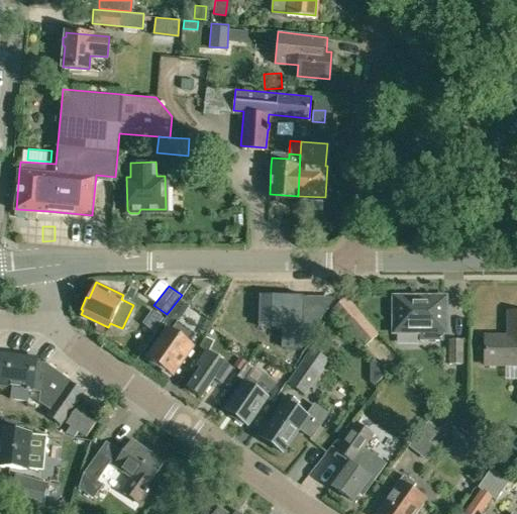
[(346,292),(330,306),(364,345),(380,331),(346,292)]
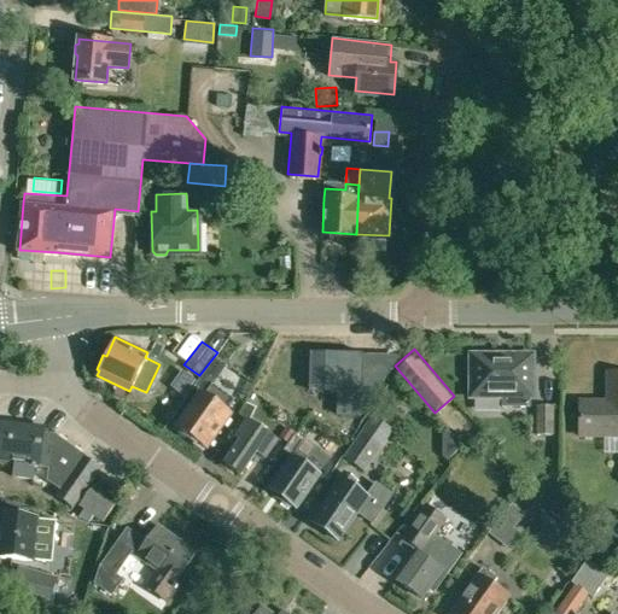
[(366,352),(314,352),(314,386),(343,386),(344,415),(365,415),(395,366),(367,366),(366,352)]
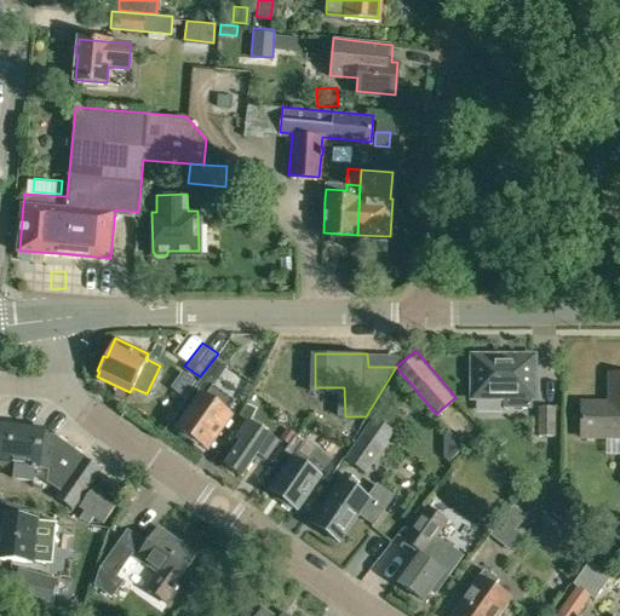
[(504,406),(530,406),(530,396),(533,396),(533,353),(472,353),(472,395),(503,396),(504,406)]
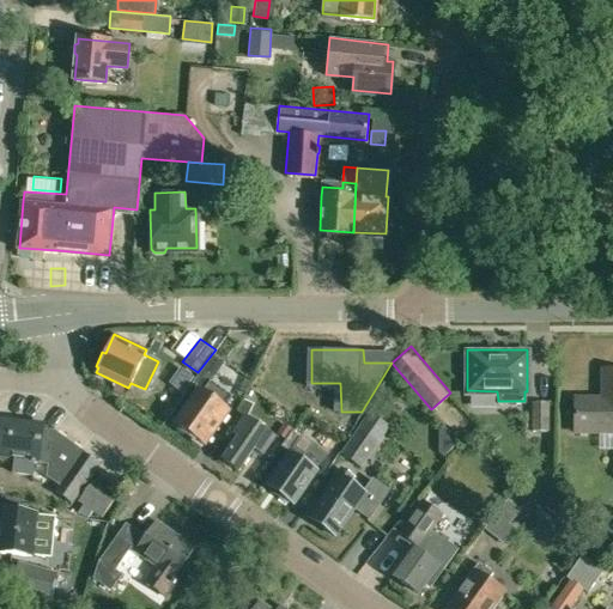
[(575,430),(612,430),(612,366),(602,367),(602,396),(575,396),(575,430)]
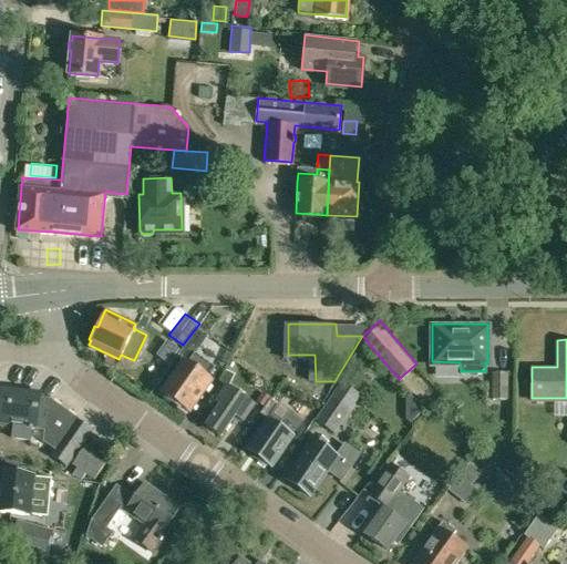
[(161,389),(188,409),(212,377),(214,378),(220,368),(196,350),(188,361),(184,357),(161,389)]
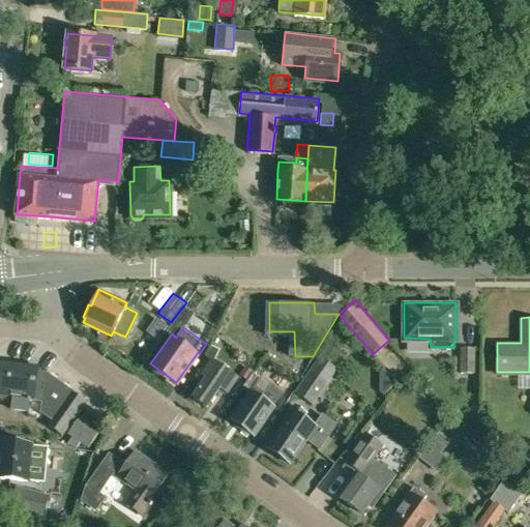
[(461,346),(461,372),(475,371),(475,346),(461,346)]
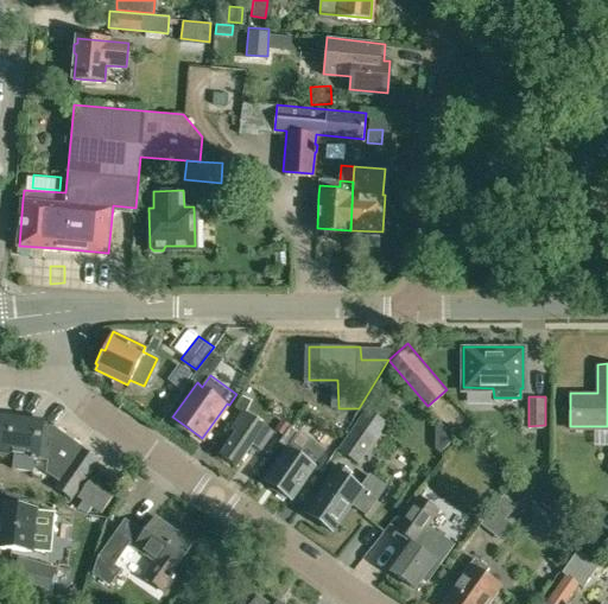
[(230,426),(235,430),(221,451),(236,462),(251,440),(261,447),(274,430),(244,408),(240,412),(230,426)]
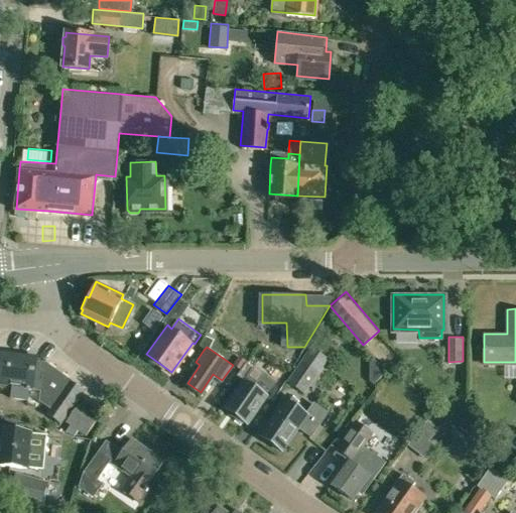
[(45,412),(60,422),(84,389),(45,364),(36,363),(37,356),(11,353),(11,352),(0,350),(0,383),(11,385),(10,396),(27,398),(28,388),(40,389),(39,399),(49,406),(45,412)]
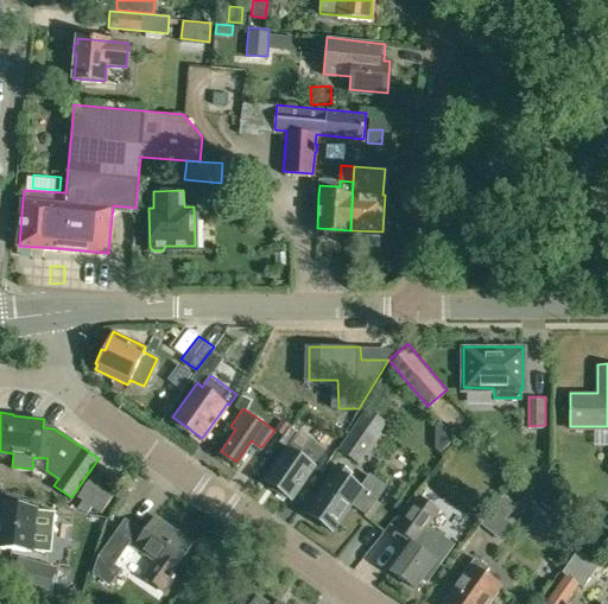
[(283,433),(290,424),(280,417),(274,427),(283,433)]
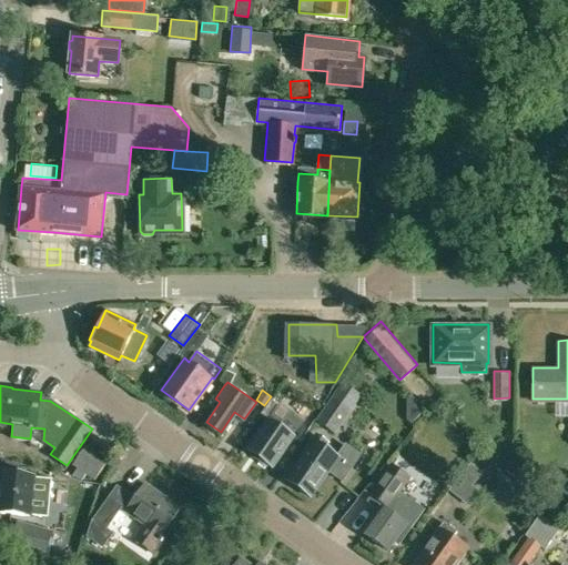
[(315,419),(335,432),(352,407),(332,394),(315,419)]
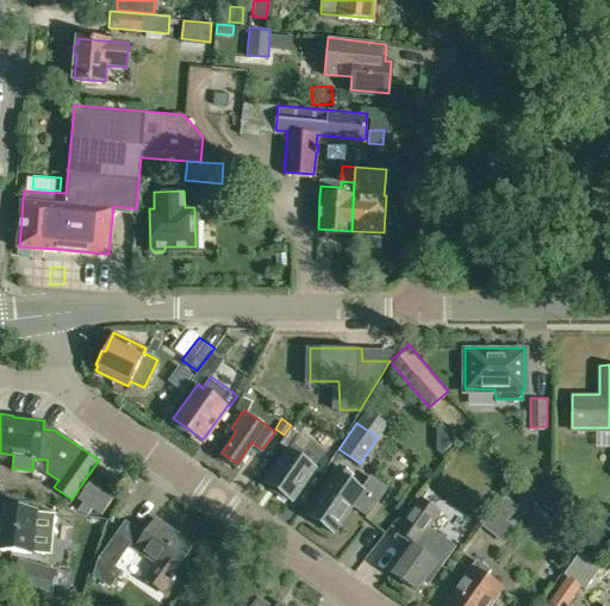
[(286,493),(291,495),(324,447),(299,430),(266,479),(279,487),(278,491),(285,495),(286,493)]
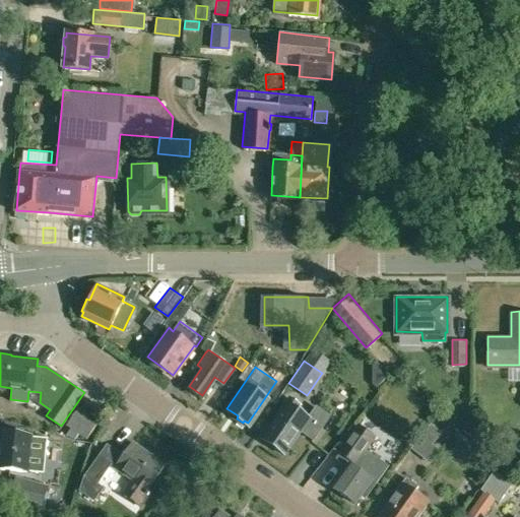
[(263,435),(284,450),(299,431),(312,441),(329,415),(315,404),(306,416),(295,409),(299,404),(286,396),(280,405),(283,406),(263,435)]
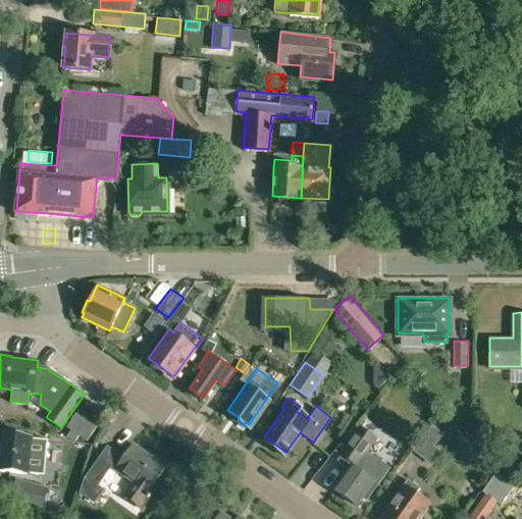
[(66,425),(87,439),(99,421),(79,407),(66,425)]
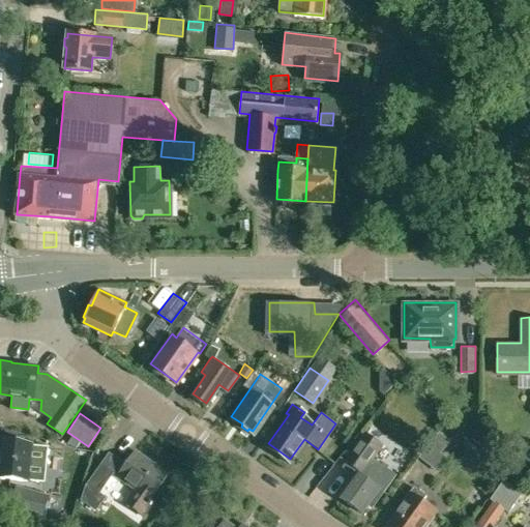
[(448,428),(454,432),(460,426),(452,420),(448,428)]
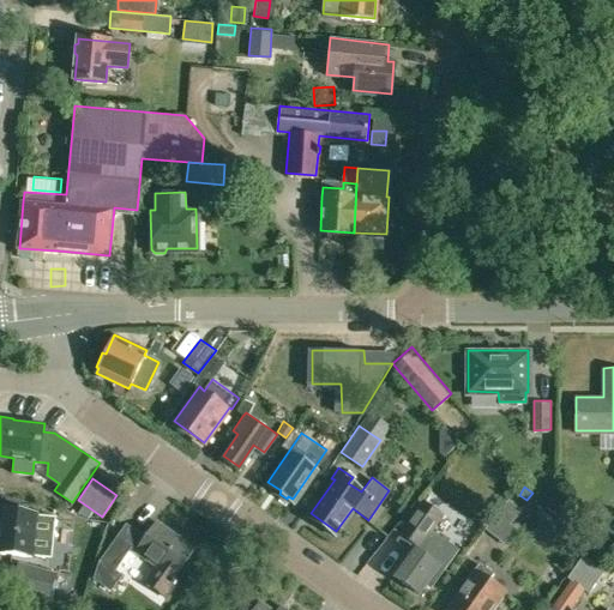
[(397,531),(419,548),(444,514),(422,497),(397,531)]
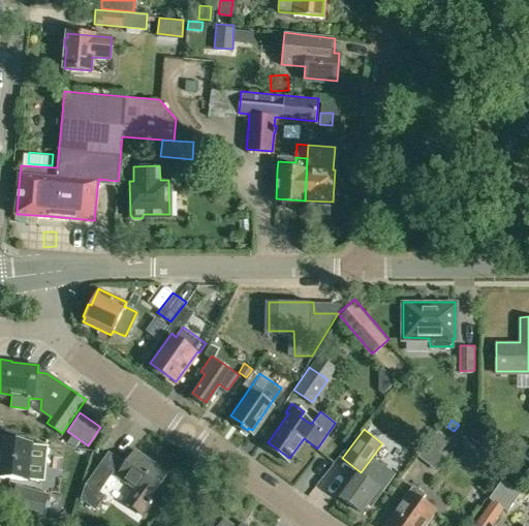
[(417,455),(438,470),(449,457),(441,450),(449,438),(438,429),(417,455)]
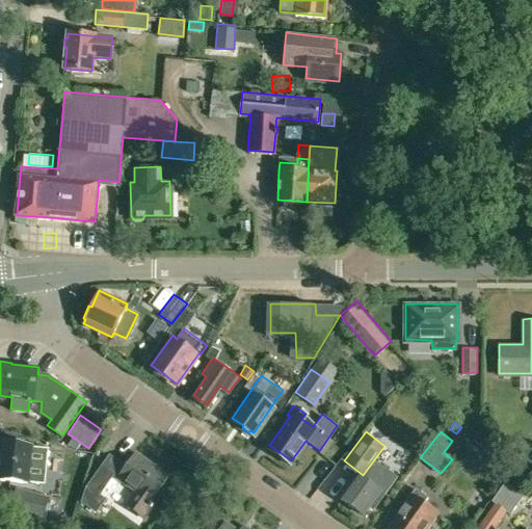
[(29,481),(45,482),(49,446),(31,444),(31,446),(0,443),(0,478),(28,481),(29,481)]
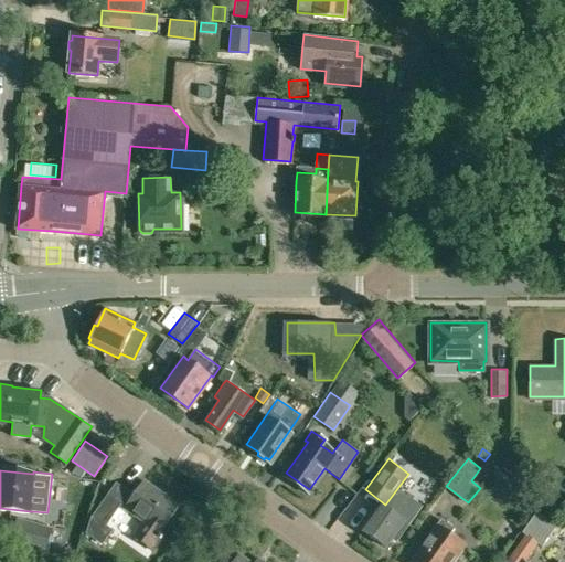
[(132,538),(151,551),(162,534),(159,532),(177,506),(144,483),(125,508),(144,521),(132,538)]
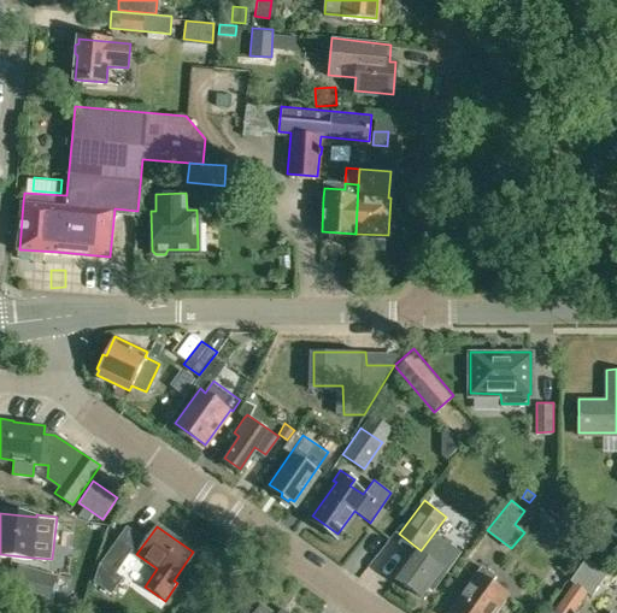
[(394,573),(421,593),(429,581),(435,584),(442,575),(448,569),(448,563),(448,558),(436,549),(425,552),(423,554),(413,547),(394,573)]
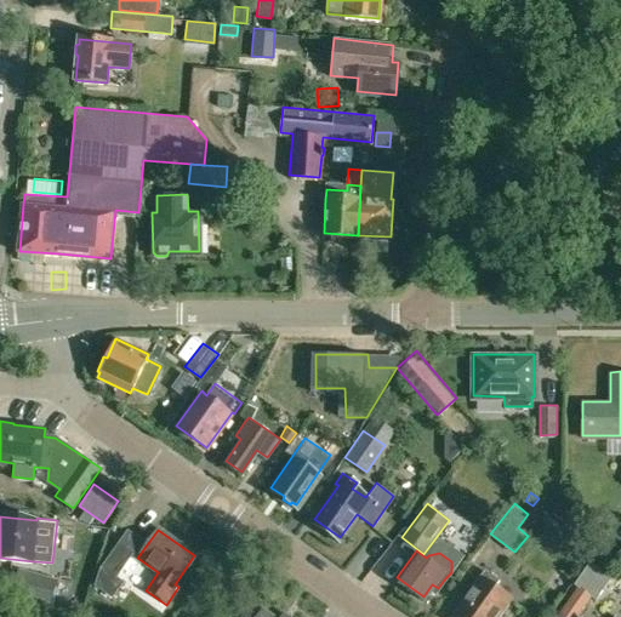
[(571,584),(593,599),(609,577),(587,561),(571,584)]
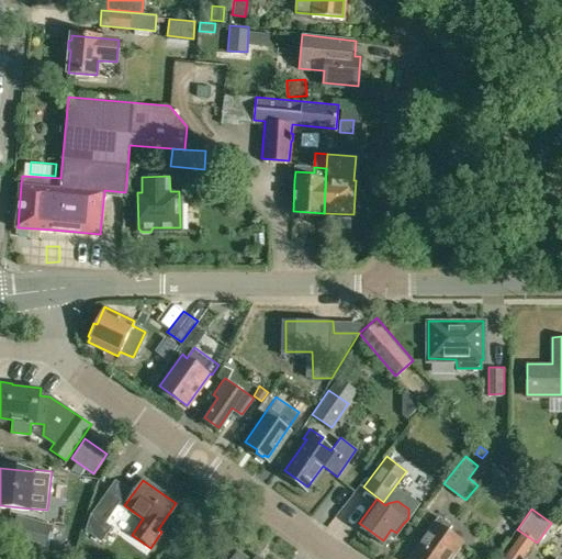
[(52,525),(17,515),(9,539),(44,549),(52,525)]
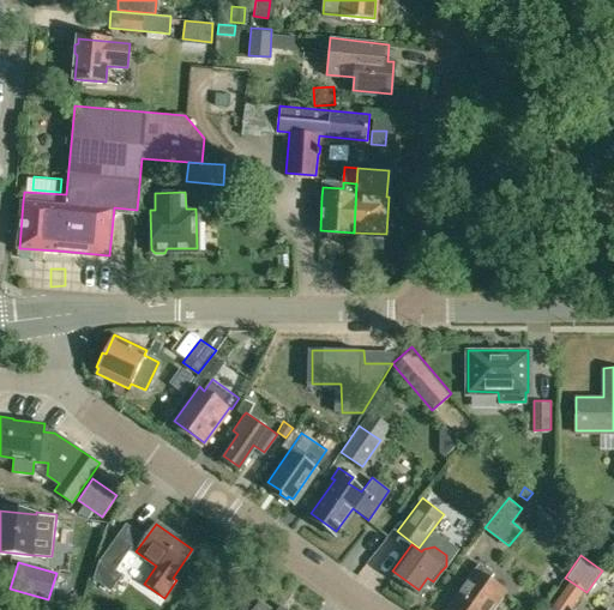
[(445,609),(491,609),(505,590),(488,579),(493,572),(479,562),(445,609)]
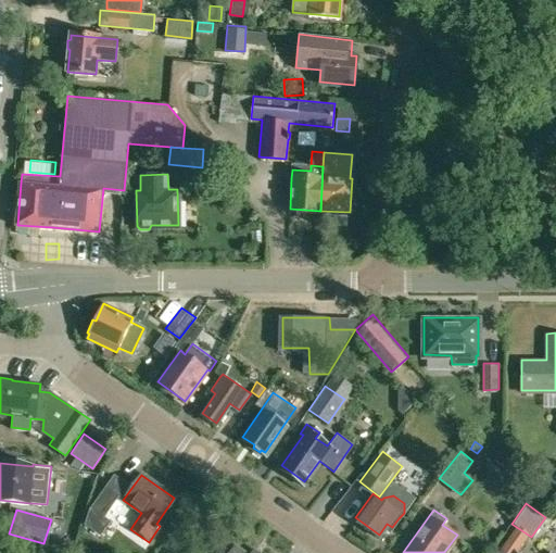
[(554,552),(550,550),(546,552),(522,552),(520,552),(515,549),(522,537),(513,529),(498,550),(503,552),(554,552)]
